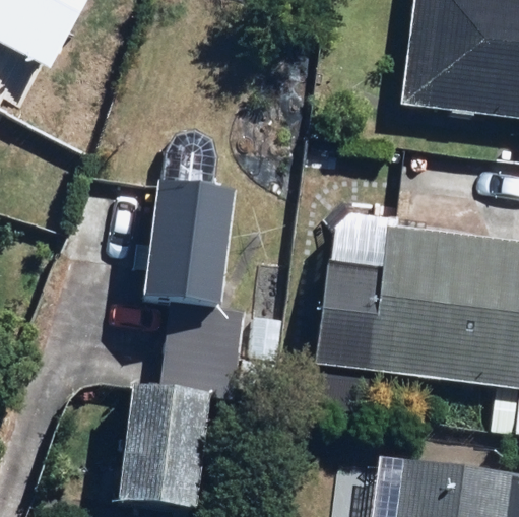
[(0,0),(0,38),(52,65),(84,0),(0,0)]
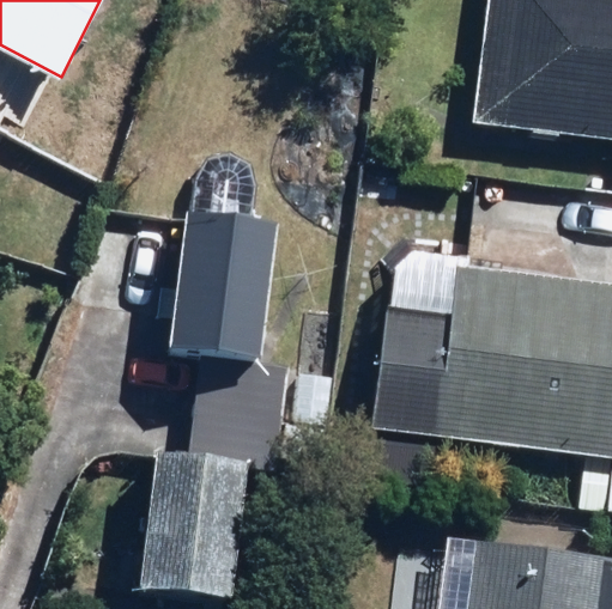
[(486,0),(474,123),(611,136),(611,0),(486,0)]
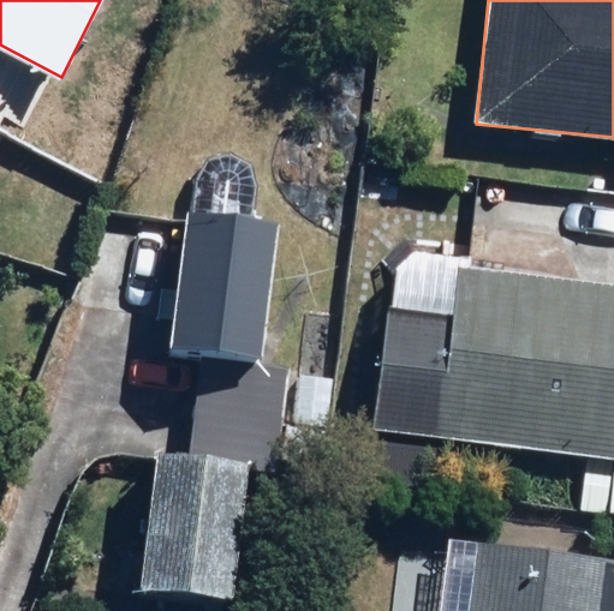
[(194,165),(188,179),(173,351),(264,358),(276,209),(256,207),(258,173),(258,171),(257,168),(256,167),(255,165),(254,162),(252,161),(250,159),(249,157),(248,156),(245,155),(243,154),(242,153),(239,151),(237,150),(234,150),(232,149),(230,149),(227,149),(226,148),(224,149),(221,149),(219,149),(216,149),(214,150),(212,150),(209,151),(208,153),(206,154),(203,155),(202,156),(200,157),(198,160),(197,161),(195,163),(194,165)]
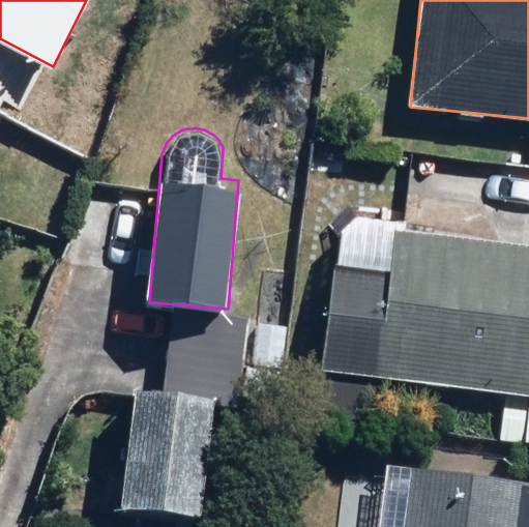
[(321,373),(462,388),(457,434),(520,441),(525,396),(528,396),(528,244),(399,231),(393,273),(332,267),(321,373)]
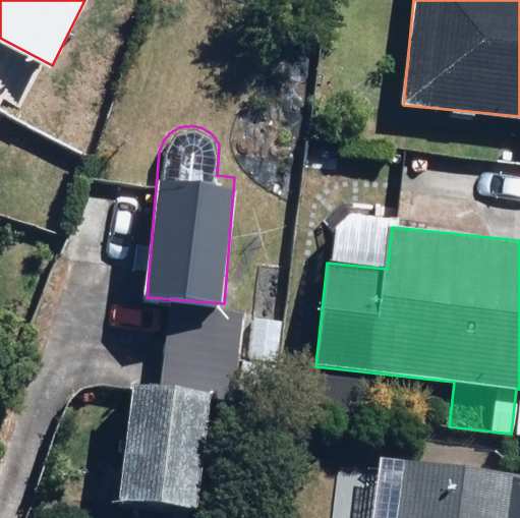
[(288,311),(244,311),(245,366),(288,366),(288,311)]
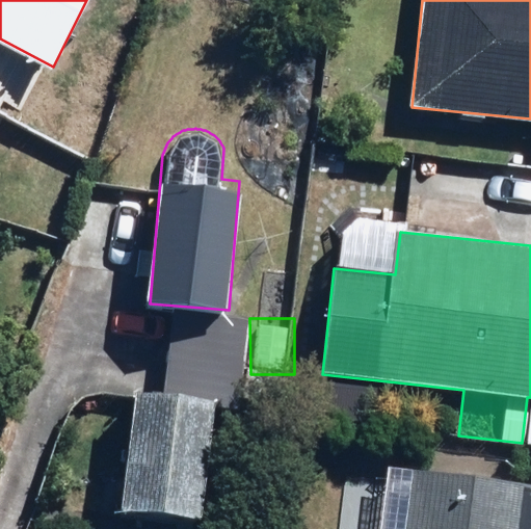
[(219,391),(131,386),(124,512),(212,518),(219,391)]
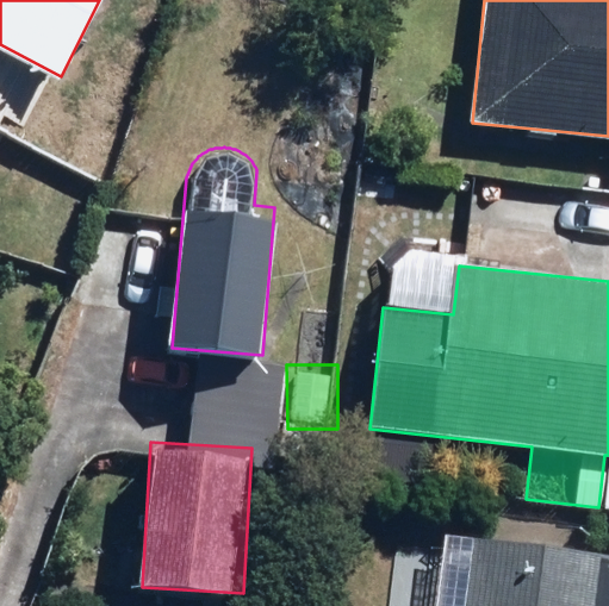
[(608,543),(448,528),(440,605),(608,605),(608,543)]
